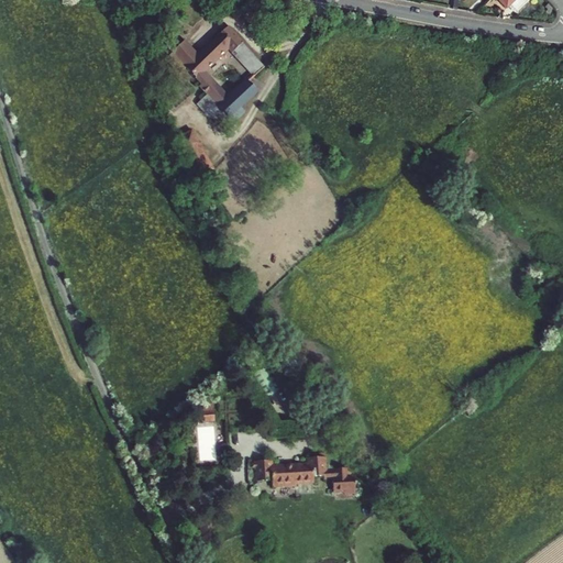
[(497,0),(506,9),(510,4),(517,11),(528,0),(497,0)]
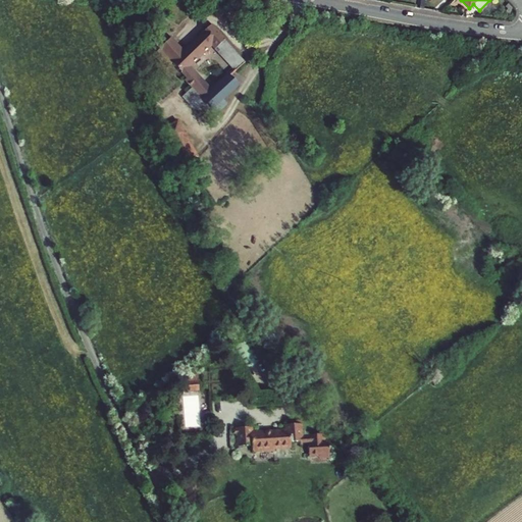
[(222,94),(237,82),(226,69),(206,87),(187,63),(211,43),(235,69),(244,60),(210,25),(179,51),(168,38),(158,47),(149,36),(143,41),(147,46),(151,43),(156,49),(153,51),(165,65),(171,60),(184,75),(184,76),(193,88),(186,94),(201,111),(208,111),(211,114),(227,101),(222,94)]
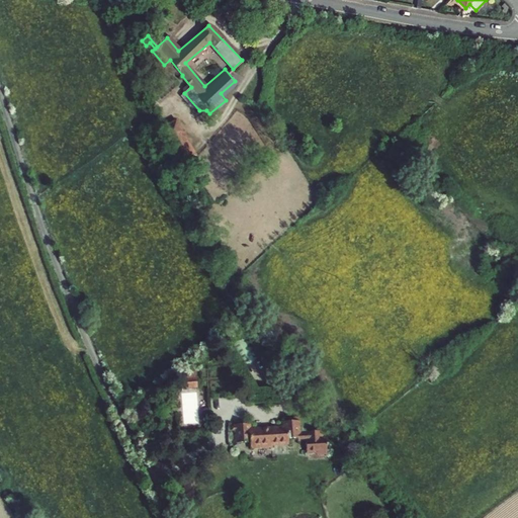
[(245,121),(205,157),(209,161),(222,175),(226,178),(264,144),(245,121)]
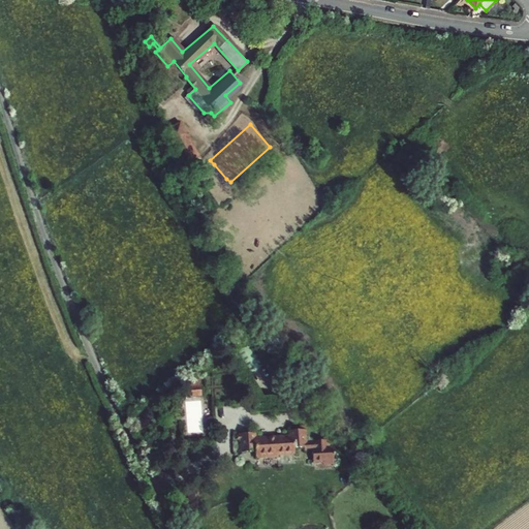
[(187,125),(166,134),(179,159),(199,149),(187,125)]
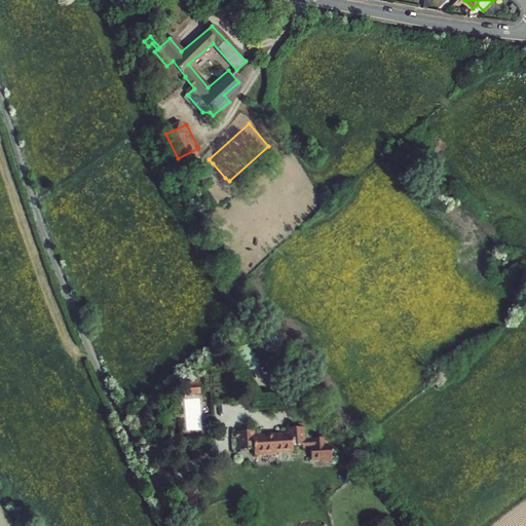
[(220,182),(225,178),(213,163),(208,168),(220,182)]
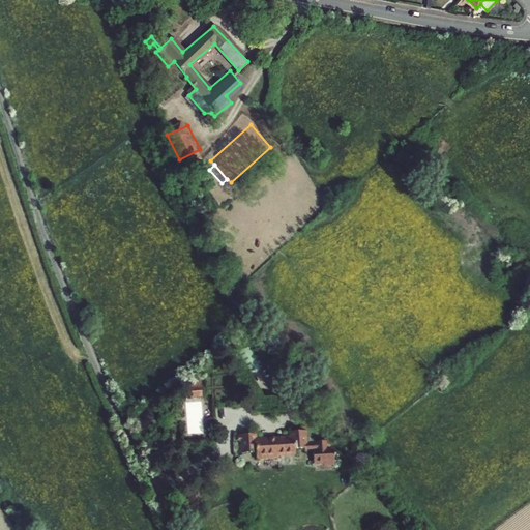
[(238,352),(252,374),(266,365),(253,343),(238,352)]
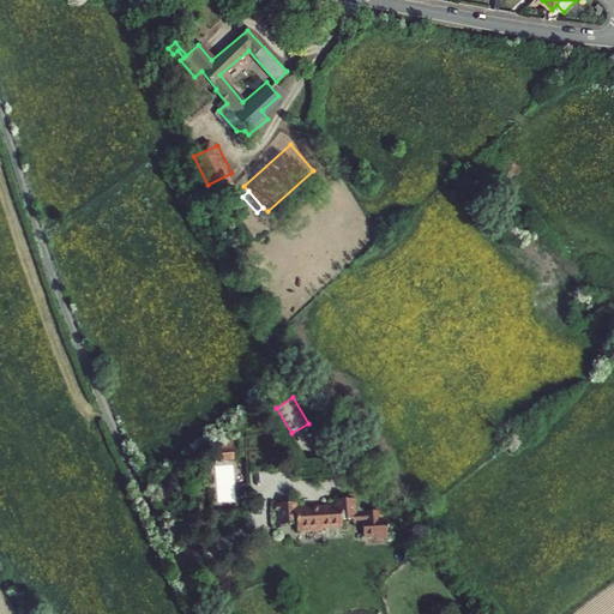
[(215,462),(234,459),(233,439),(212,441),(215,462)]
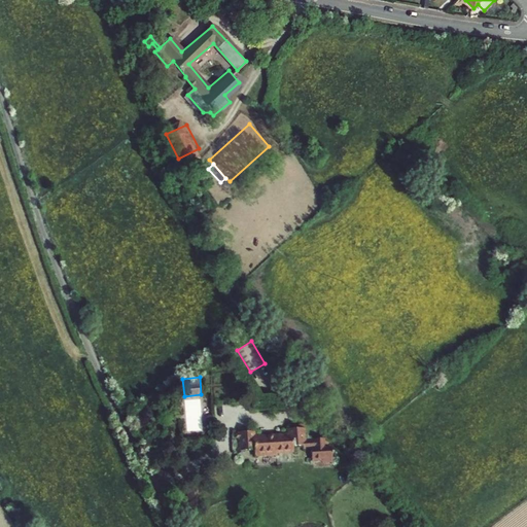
[(255,431),(235,432),(236,441),(239,440),(240,451),(254,450),(255,457),(278,455),(277,454),(293,452),(293,449),(303,448),(303,450),(311,449),(312,461),(322,461),(323,463),(332,462),(332,445),(329,445),(328,441),(326,441),(326,438),(313,438),(313,440),(307,440),(306,428),(305,428),(295,428),(287,429),(287,432),(255,434),(255,431)]
